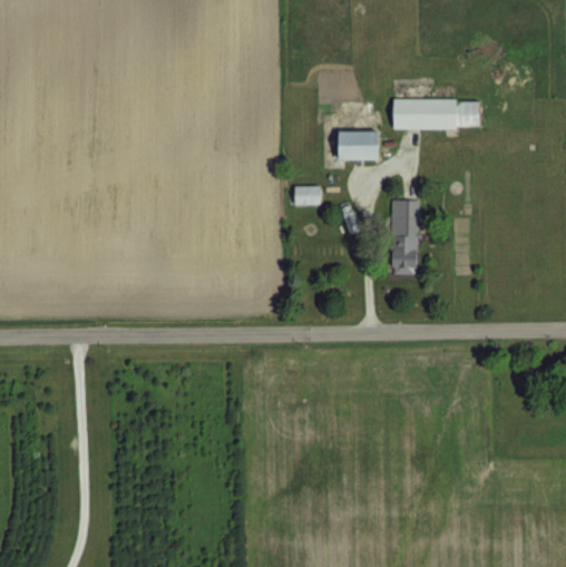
[(392,130),(479,130),(479,100),(392,100),(392,130)]
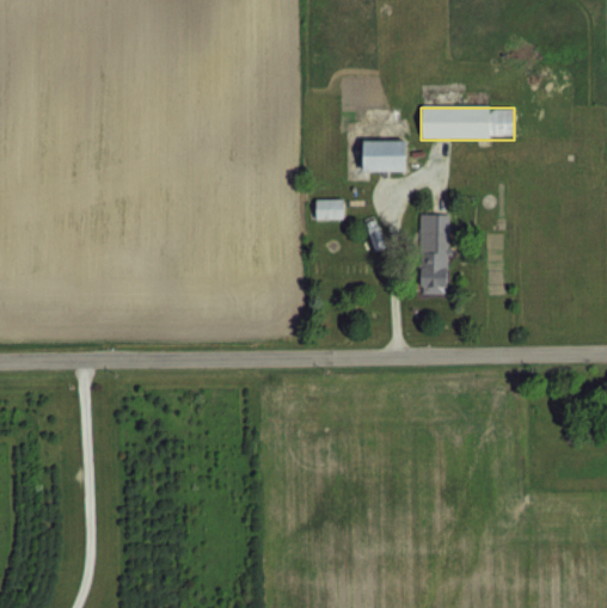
[(359,172),(405,172),(405,141),(359,141),(359,172)]
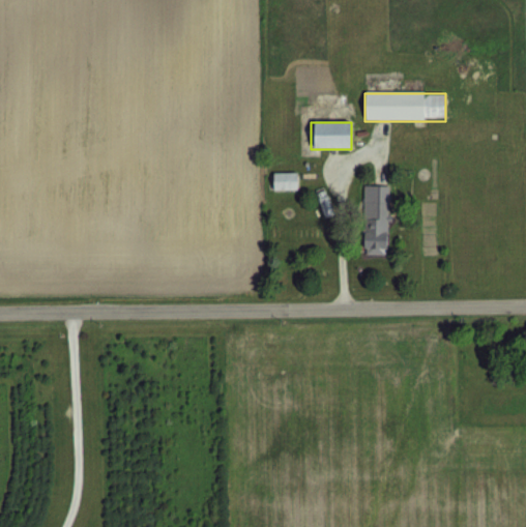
[(299,192),(299,173),(273,173),(273,192),(299,192)]
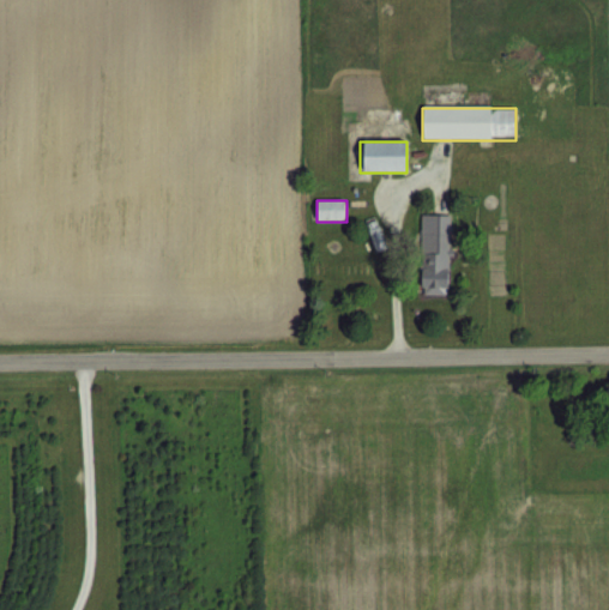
[(451,295),(453,216),(427,216),(424,295),(451,295)]
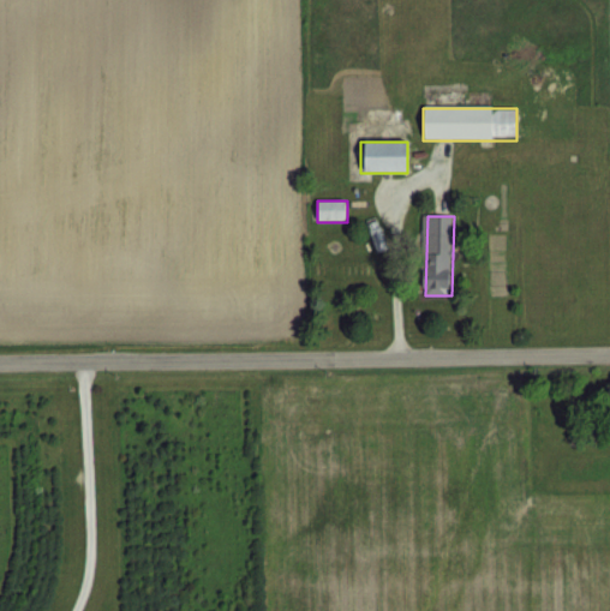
[(380,251),(389,249),(386,234),(376,237),(380,251)]
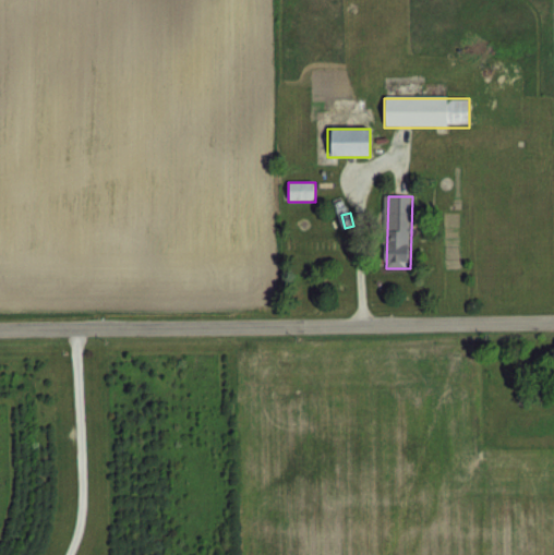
All buildings are outlined.
